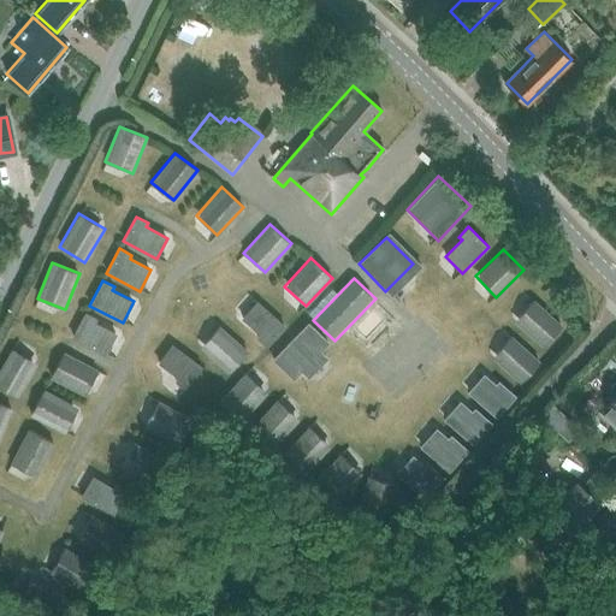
[(561,324),(533,298),(514,320),(542,345),(561,324)]
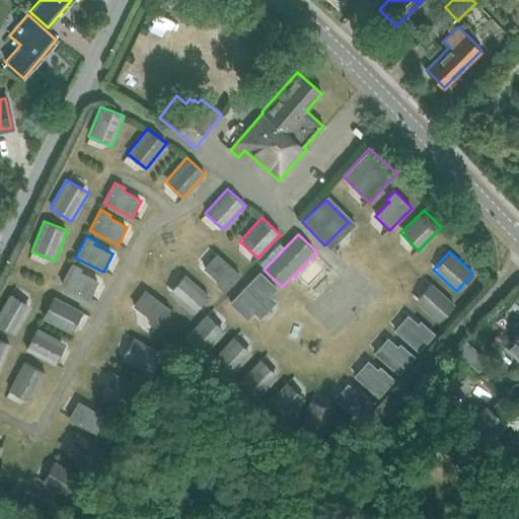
[(216,285),(225,293),(240,275),(217,253),(204,268),(219,282),(216,285)]
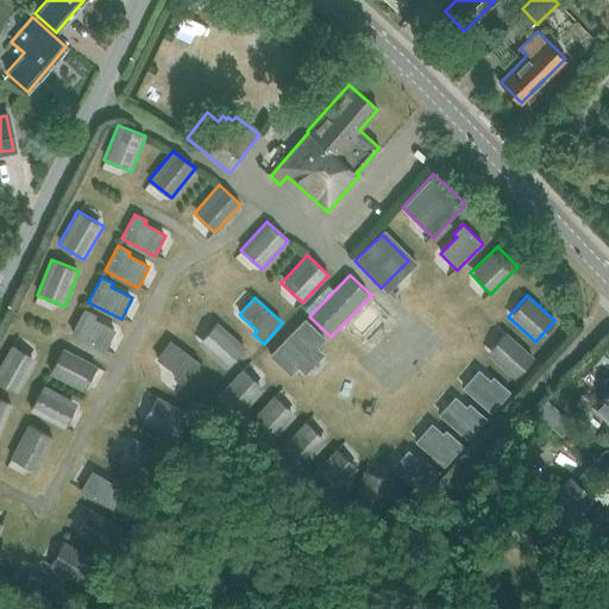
[(70,333),(104,351),(114,330),(94,319),(96,315),(83,308),(70,333)]
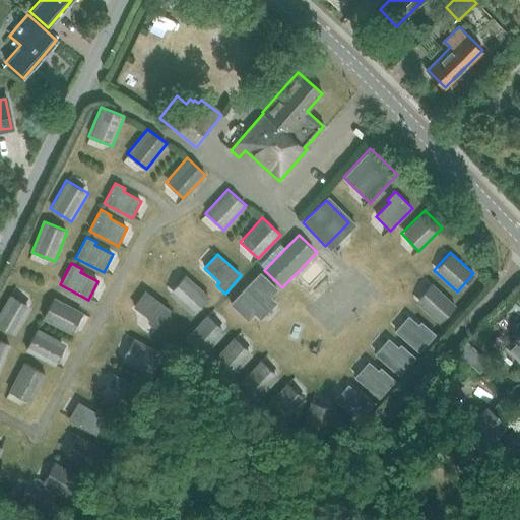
[(260,271),(230,303),(247,320),(254,313),(260,319),(276,301),(271,296),(277,288),(260,271)]
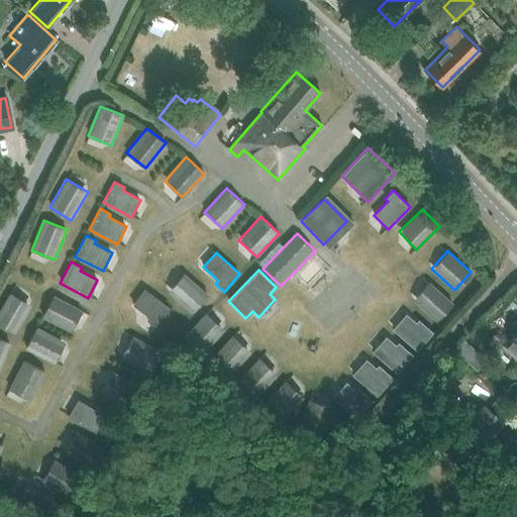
[(208,294),(184,273),(168,290),(192,312),(208,294)]
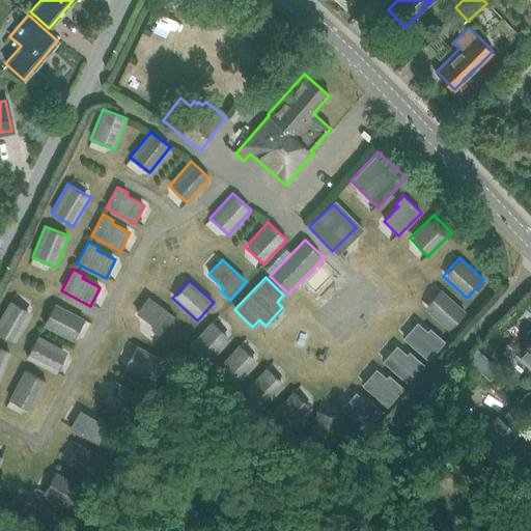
[(465,311),(440,288),(423,307),(448,329),(465,311)]
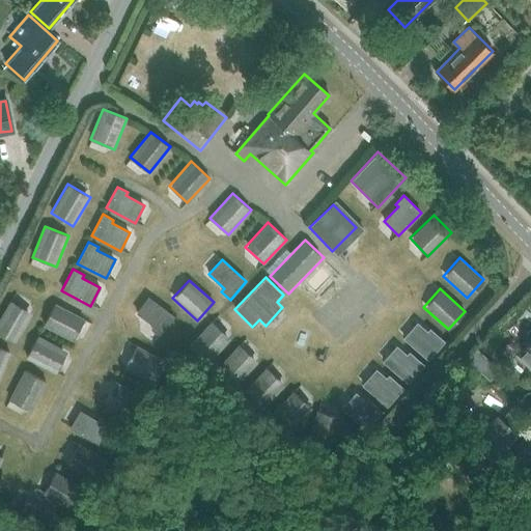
[(150,329),(160,335),(174,316),(148,297),(136,313),(152,325),(150,329)]
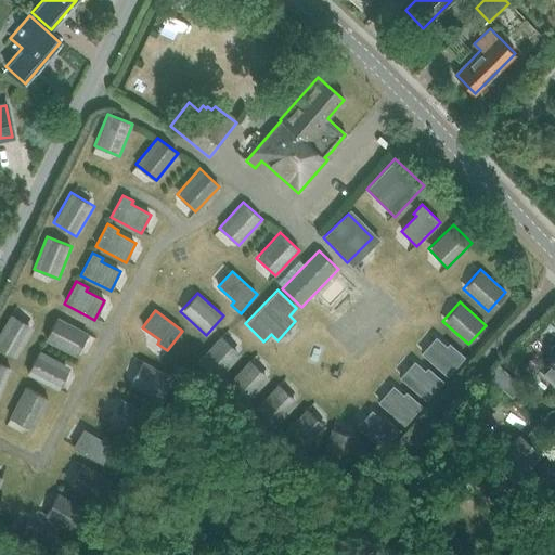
[(0,332),(0,348),(16,358),(34,327),(10,314),(0,332)]
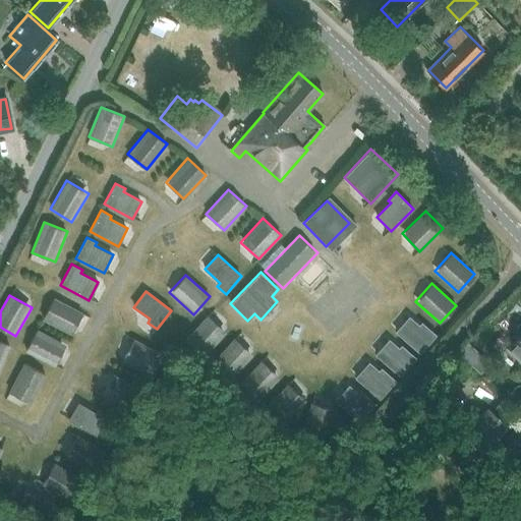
[(42,319),(70,334),(82,312),(54,297),(42,319)]
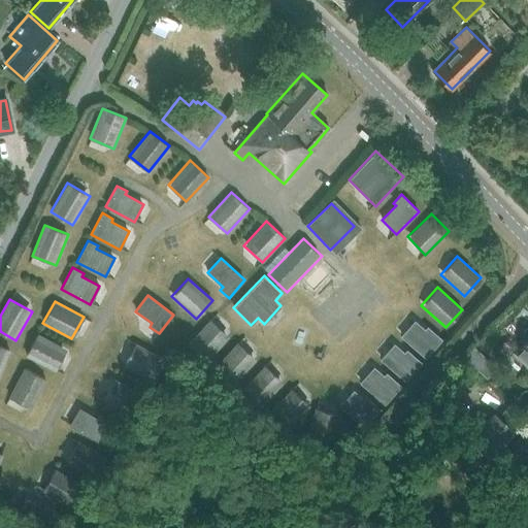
[(209,321),(188,344),(206,362),(229,337),(209,321)]
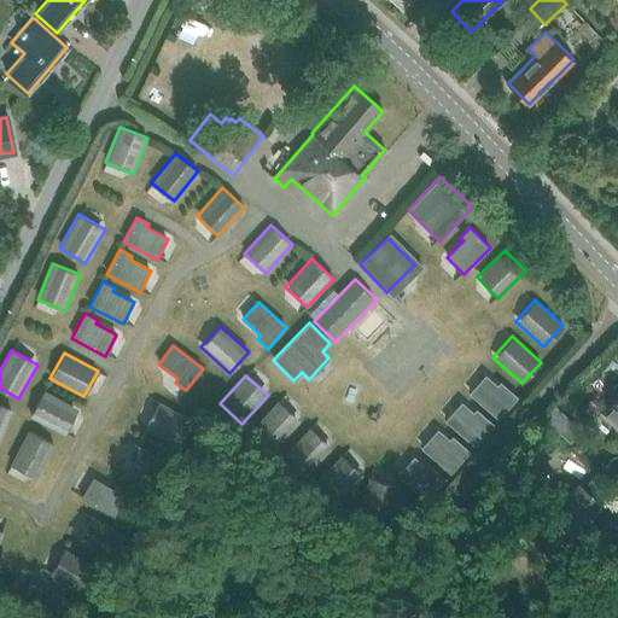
[(470,394),(499,419),(518,397),(507,389),(503,391),(485,375),(470,394)]
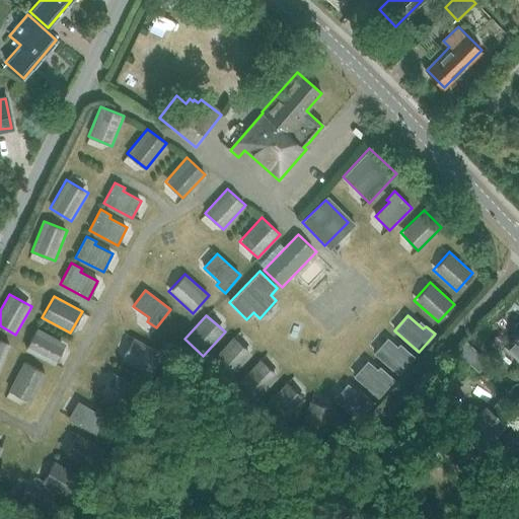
[(24,350),(54,365),(66,343),(36,327),(24,350)]
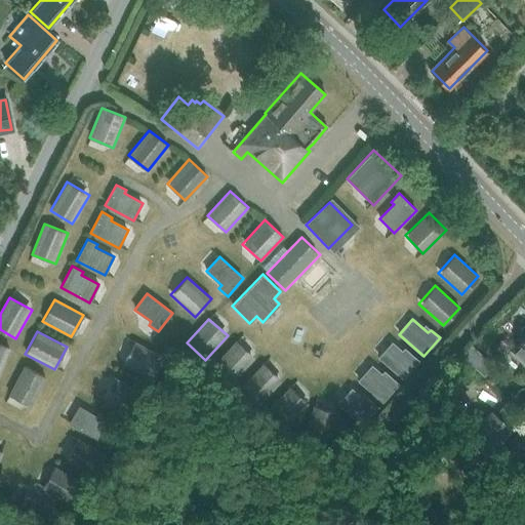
[(524,335),(512,351),(524,363),(524,335)]
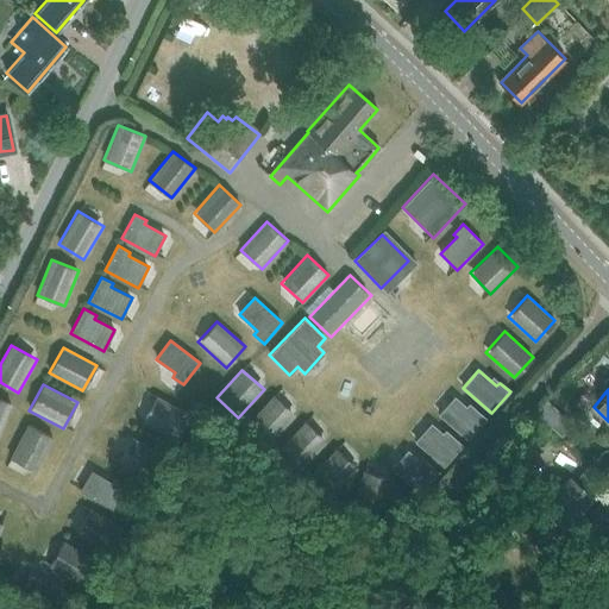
[(157,396),(143,421),(176,440),(190,415),(157,396)]
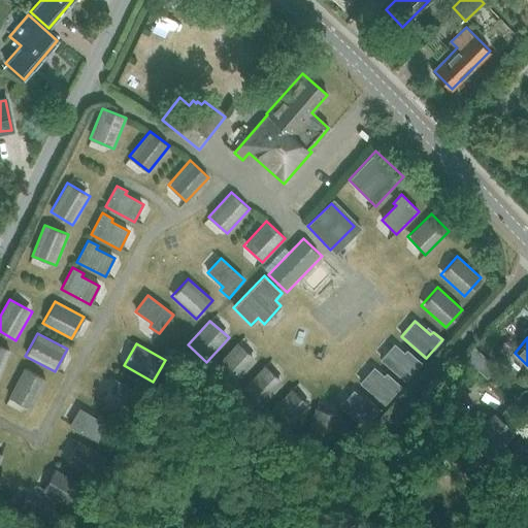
[(236,343),(213,368),(233,385),(255,360),(236,343)]
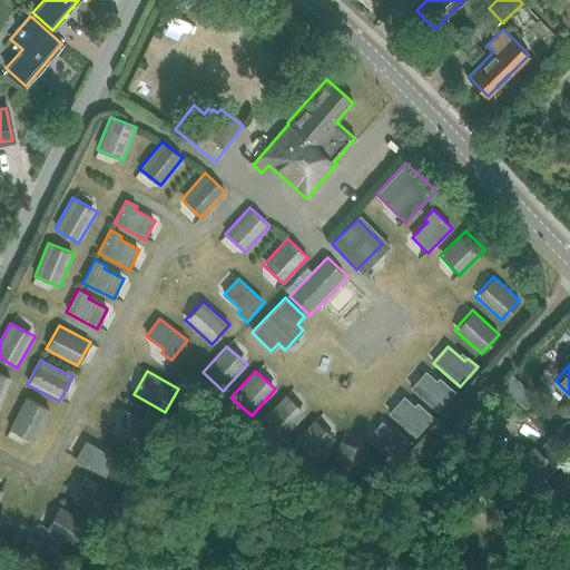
[(411,387),(438,412),(455,392),(445,383),(442,386),(426,372),(411,387)]
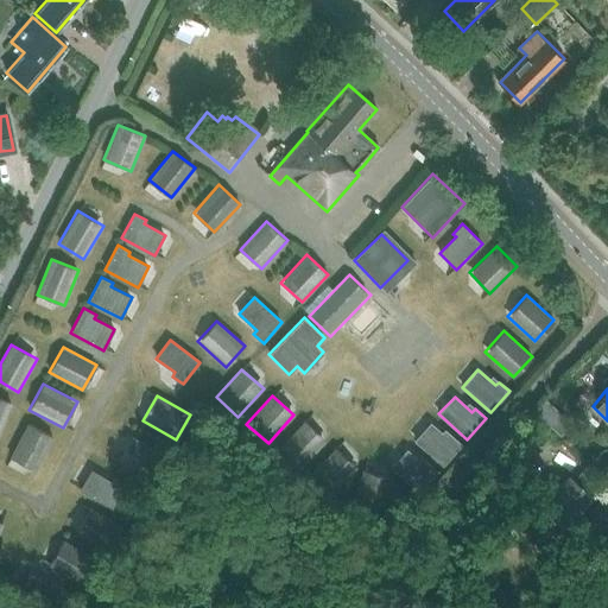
[(0,431),(12,403),(0,398),(0,431)]
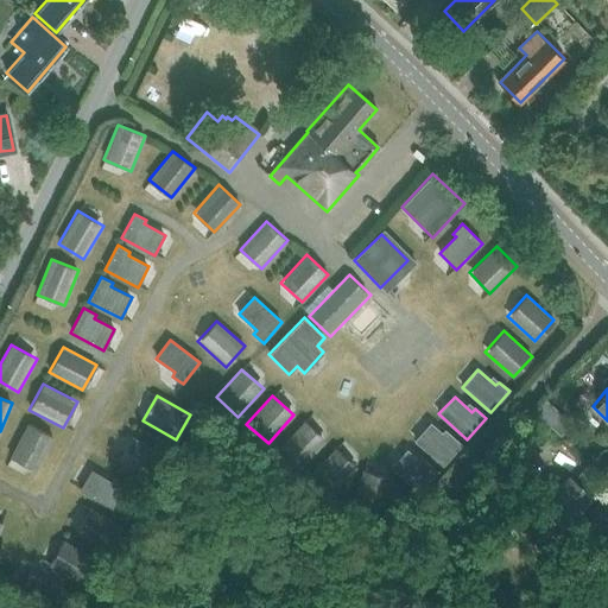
[(540,409),(536,415),(559,437),(571,425),(546,403),(540,409)]
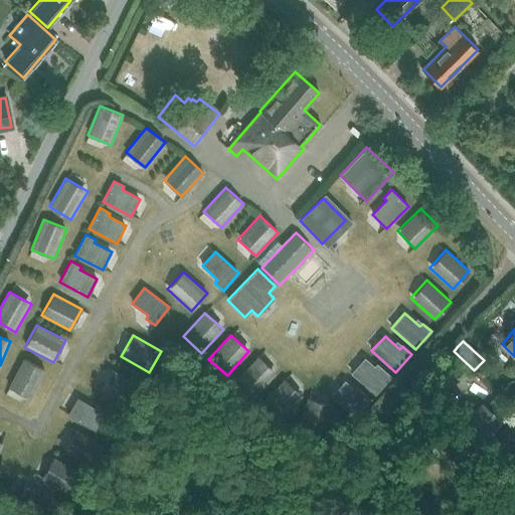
[(259,357),(236,381),(255,397),(277,374),(259,357)]
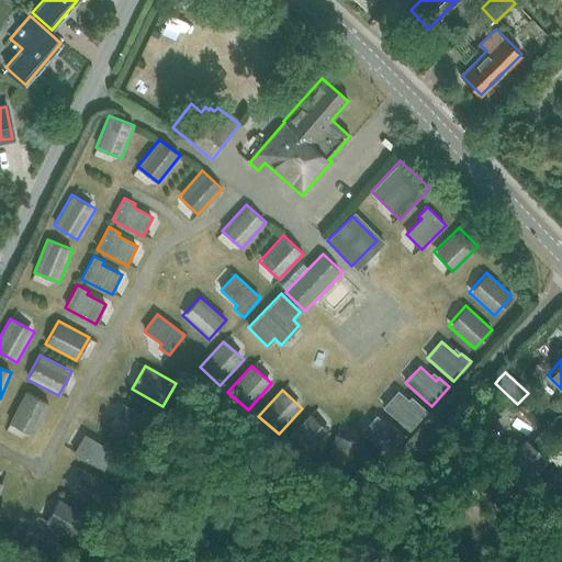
[(25,391),(9,422),(33,434),(48,403),(25,391)]
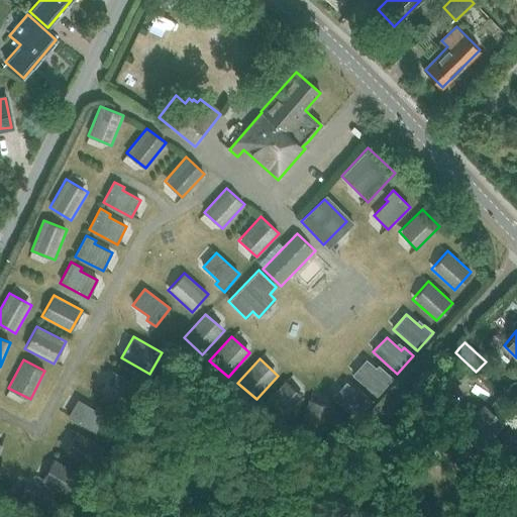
[(352,375),(377,396),(393,378),(384,371),(382,373),(367,359),(352,375)]
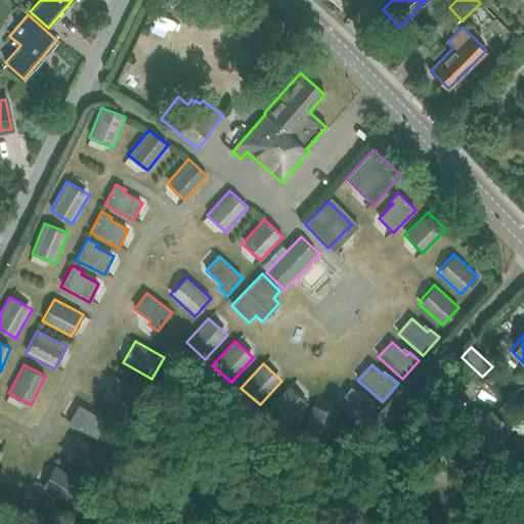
[(114,377),(101,398),(132,416),(144,394),(114,377)]
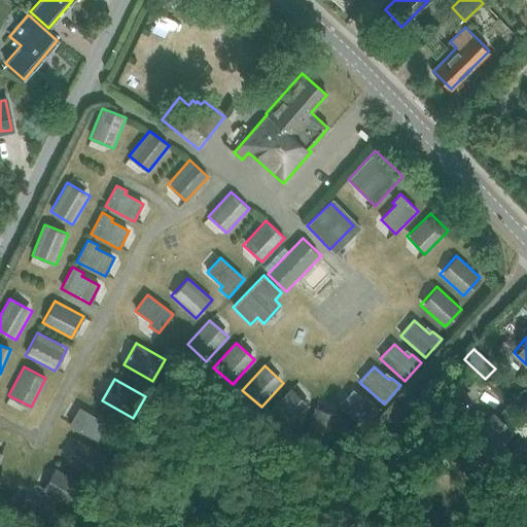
[(339,406),(364,427),(380,409),(365,396),(363,399),(352,390),(339,406)]
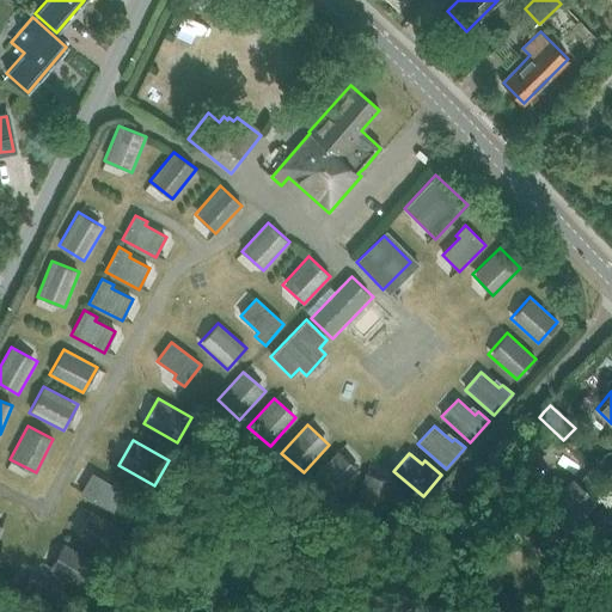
[(334,501),(359,472),(340,454),(313,482),(334,501)]
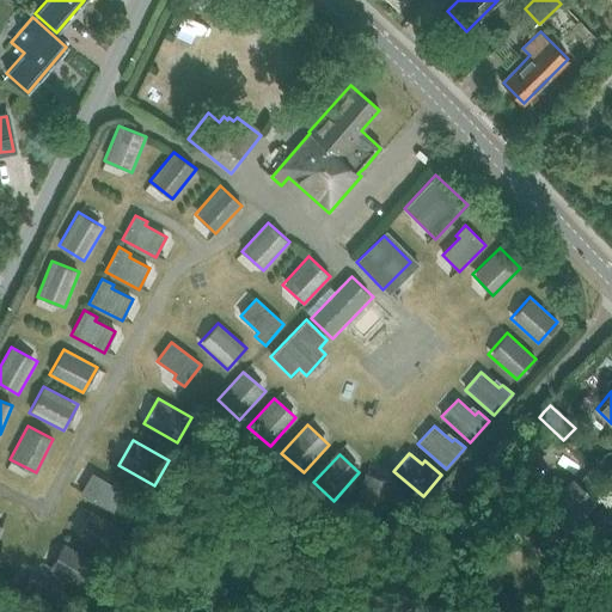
[(593,469),(587,476),(597,483),(603,477),(593,469)]
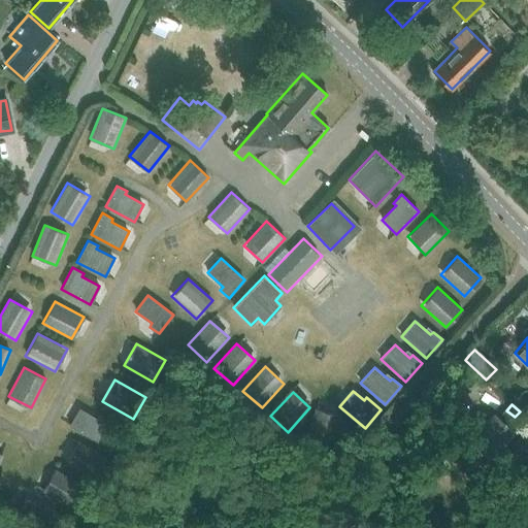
[(69,425),(97,442),(109,421),(99,415),(97,418),(79,407),(69,425)]
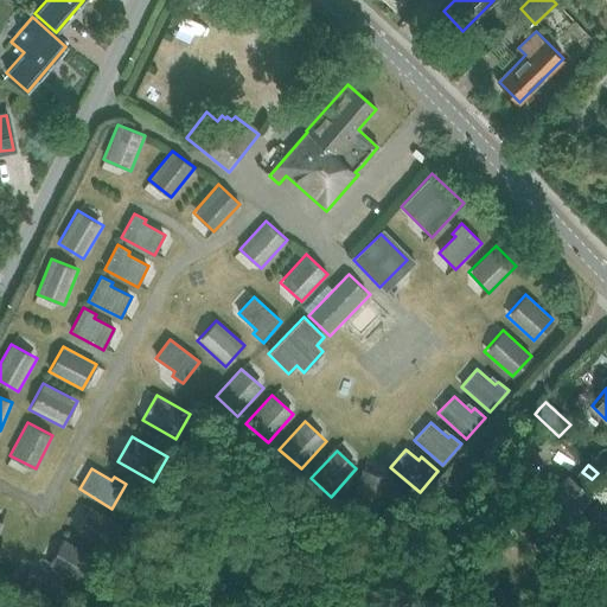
[(378,516),(389,479),(363,471),(351,506),(378,516)]
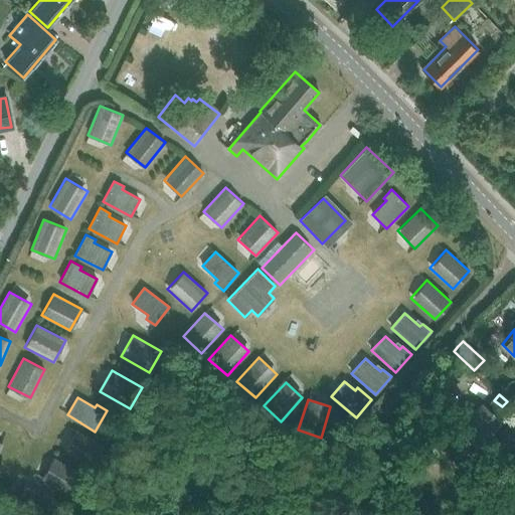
[(443,438),(468,460),(502,421),(482,404),(468,420),(462,415),(443,438)]
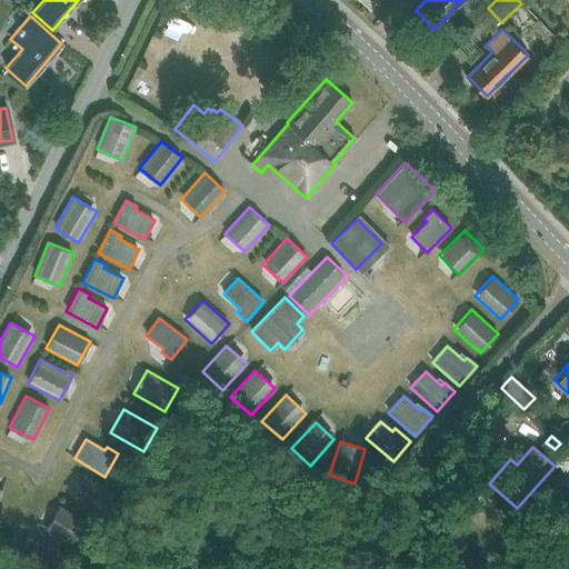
[(542,490),(565,510),(568,505),(568,461),(542,490)]
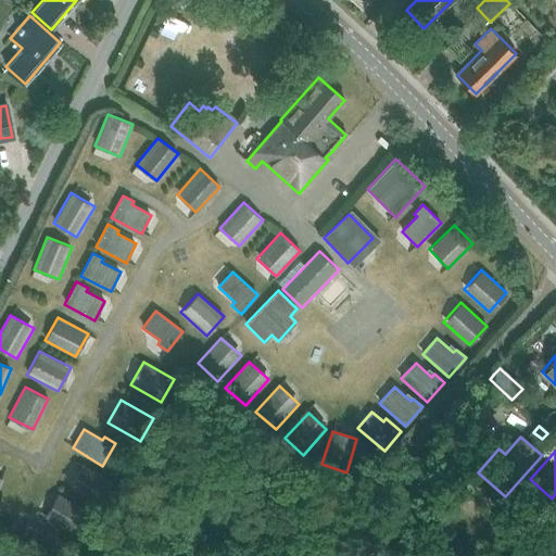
[(83,464),(70,487),(99,504),(112,482),(83,464)]
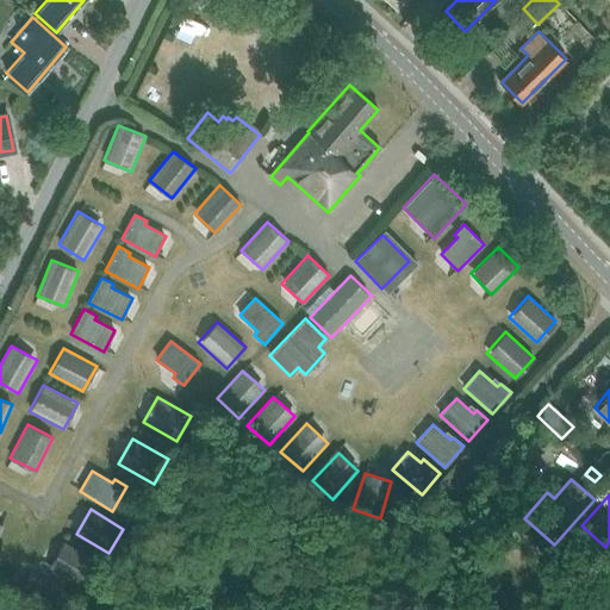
[(63,541),(49,566),(82,586),(97,561),(63,541)]
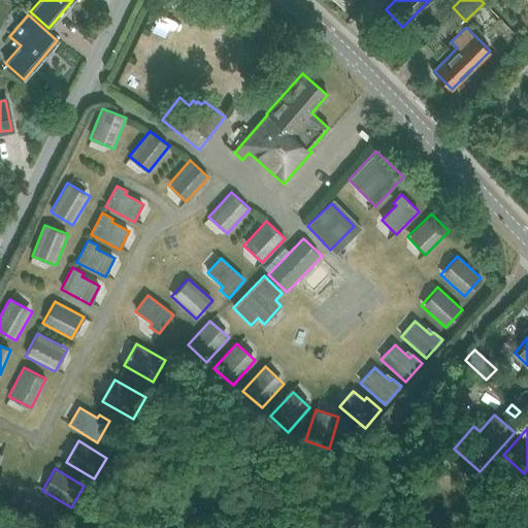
[(15,518),(33,527),(46,527),(56,514),(45,507),(43,510),(26,500),(15,518)]
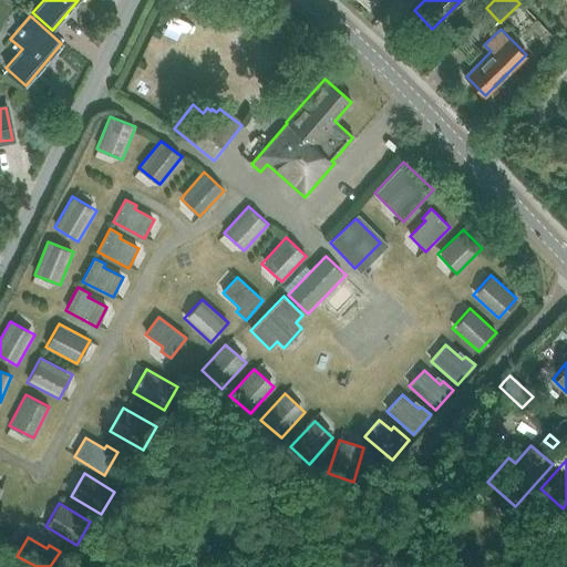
All buildings are outlined.
